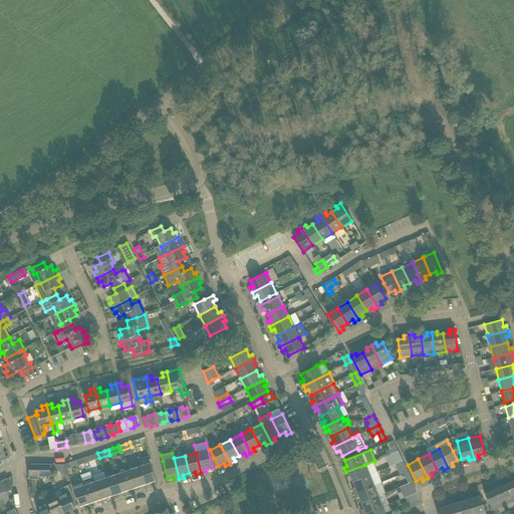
[(38,476),(38,464),(31,464),(29,467),(28,480),(38,480),(38,476)]
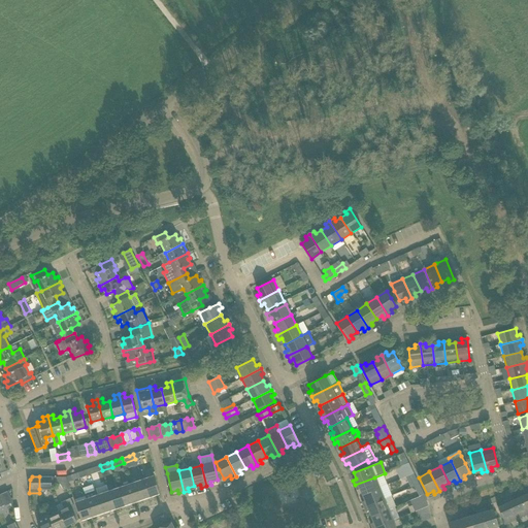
[(52,489),(52,485),(52,476),(39,476),(39,489),(52,490),(52,489)]
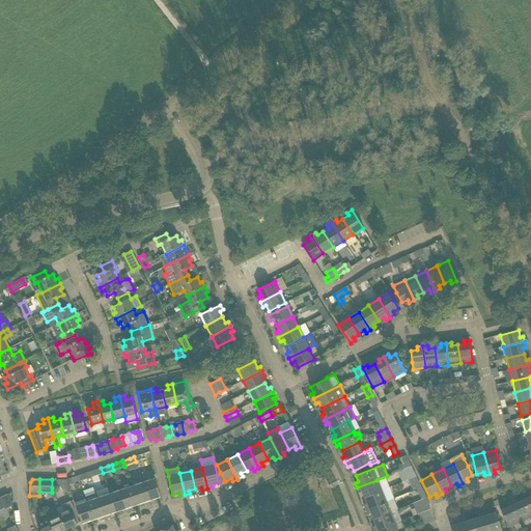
[(161,497),(155,479),(143,482),(150,504),(156,502),(155,499),(161,497)]
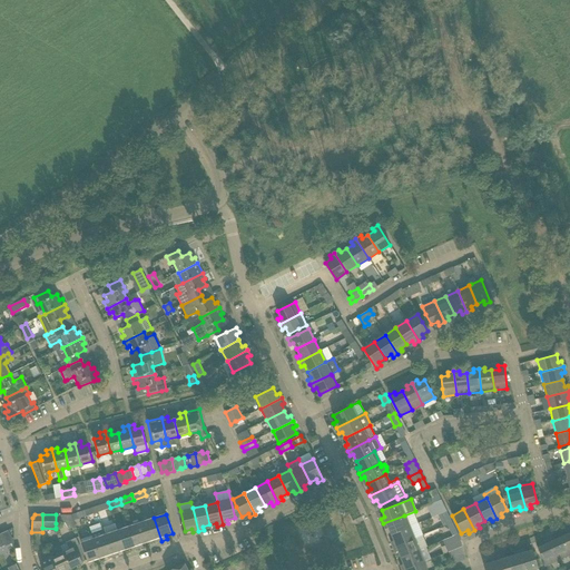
[(76,528),(74,520),(71,516),(65,516),(65,522),(68,529),(76,528)]
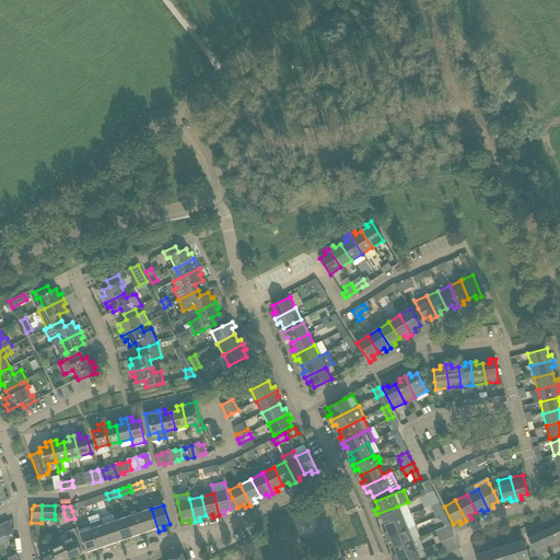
[(403,517),(397,506),(376,514),(378,520),(382,518),(384,525),(403,517)]
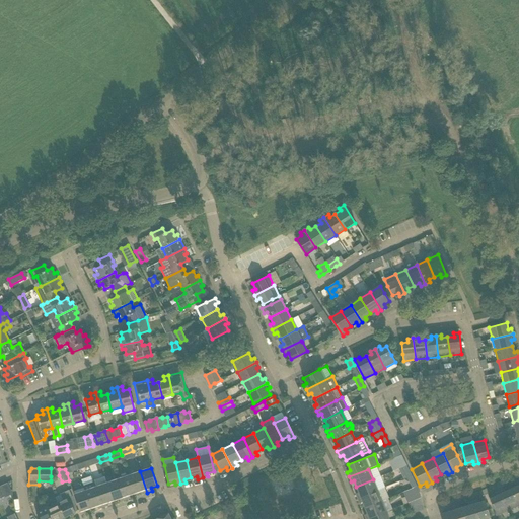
[(147,493),(140,471),(129,475),(135,493),(141,491),(142,494),(147,493)]
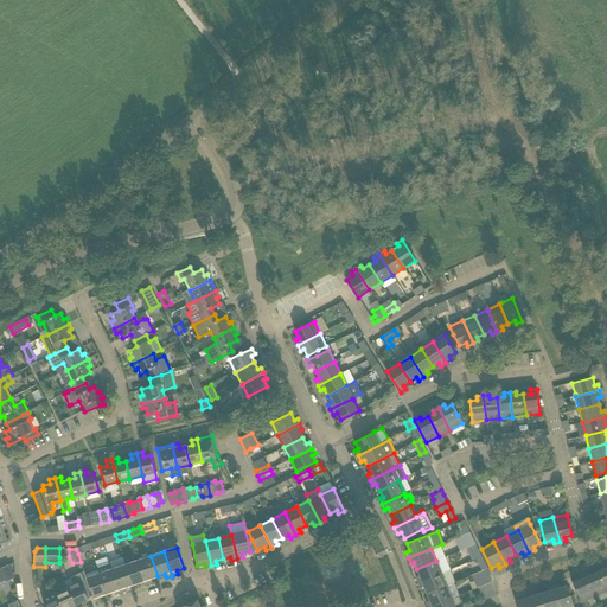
[(158,576),(151,556),(138,561),(146,585),(152,582),(151,579),(158,576)]
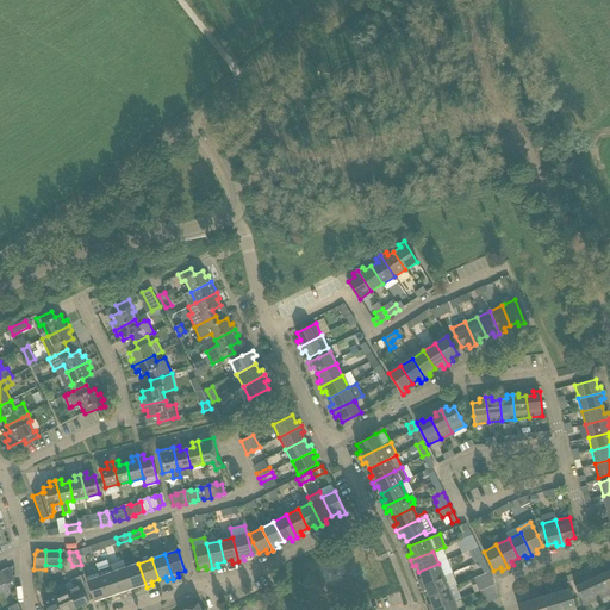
[(490,572),(486,565),(484,559),(478,562),(484,574),(490,572)]
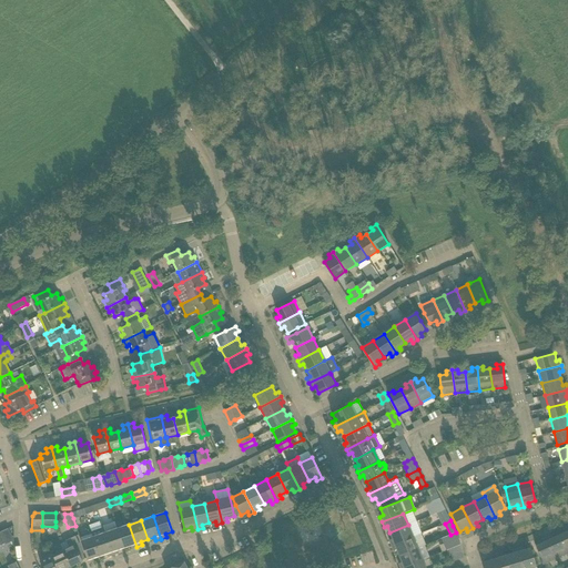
[(123,548),(117,529),(114,521),(102,526),(103,528),(105,533),(107,536),(113,555),(118,554),(117,550),(123,548)]
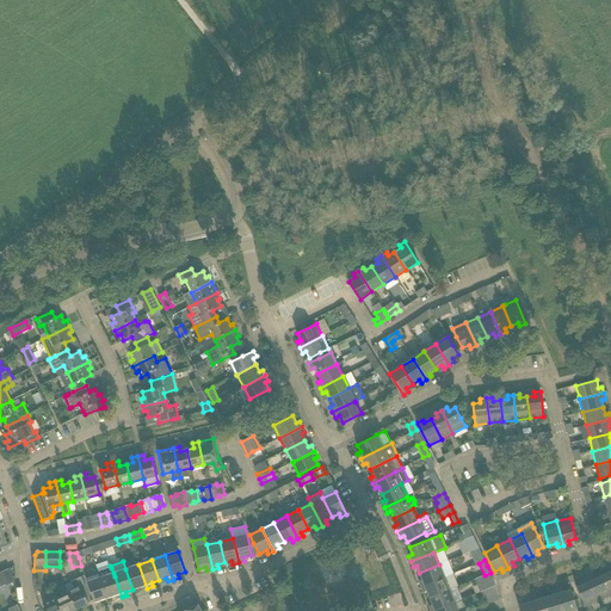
[(147,588),(139,565),(125,569),(133,590),(140,587),(141,591),(147,588)]
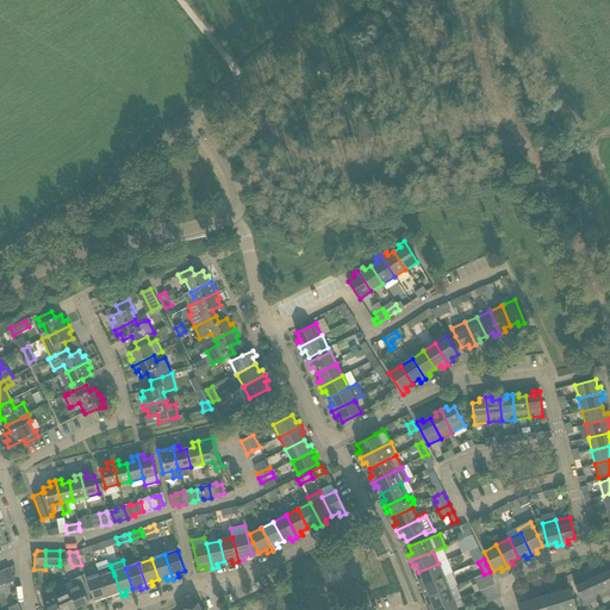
[(443,577),(439,564),(418,572),(421,579),(418,580),(419,586),(443,577)]
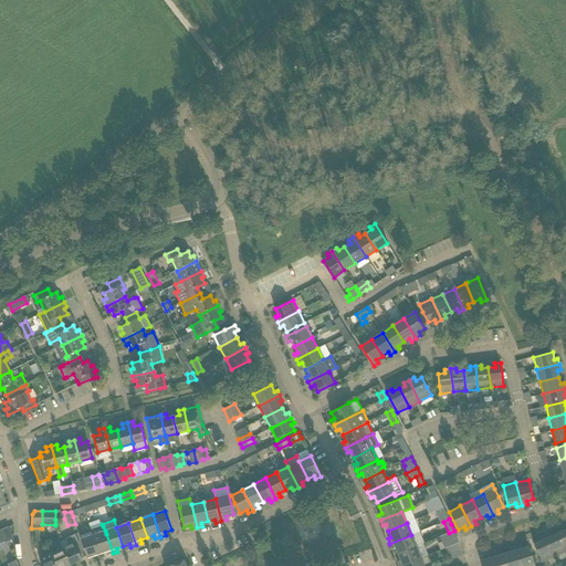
[(106,534),(105,531),(103,526),(91,530),(93,535),(100,554),(106,552),(107,555),(113,553),(106,534)]
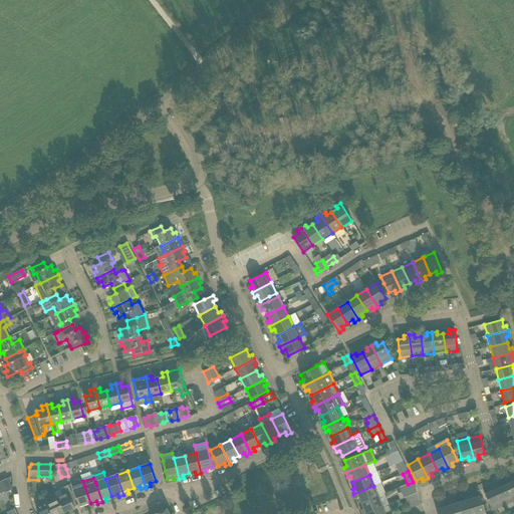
[(416,493),(413,487),(415,487),(413,482),(408,484),(400,487),(404,498),(416,493)]
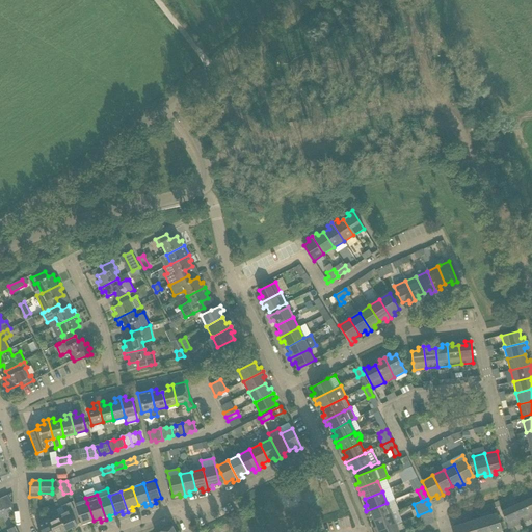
[(531,519),(524,501),(517,504),(516,501),(511,503),(521,524),(531,519)]
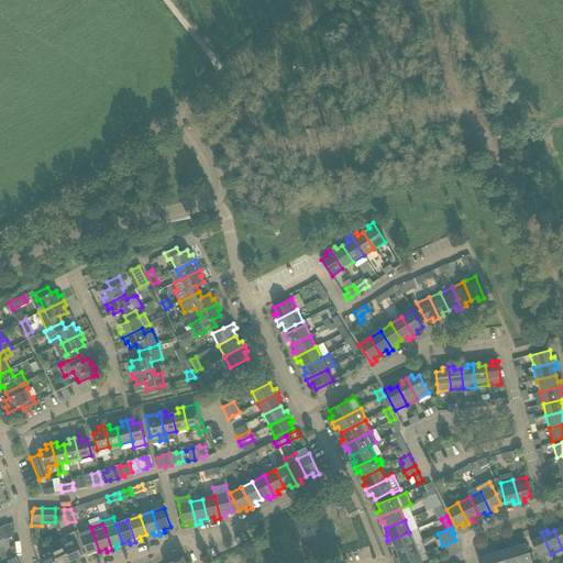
[(81,556),(77,547),(75,541),(79,539),(76,531),(66,536),(59,539),(63,545),(70,562),(81,556)]
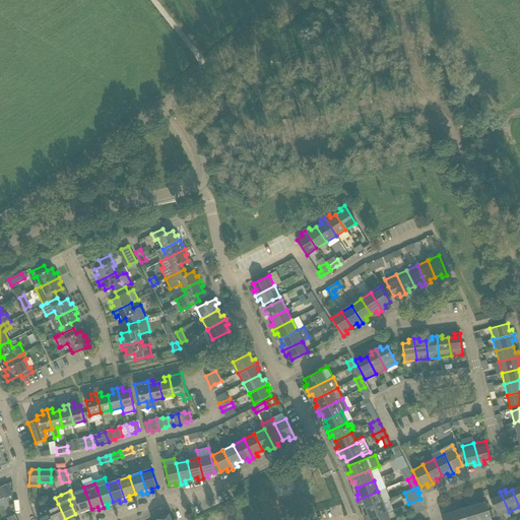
[(91,509),(85,492),(74,496),(81,516),(86,514),(85,511),(91,509)]
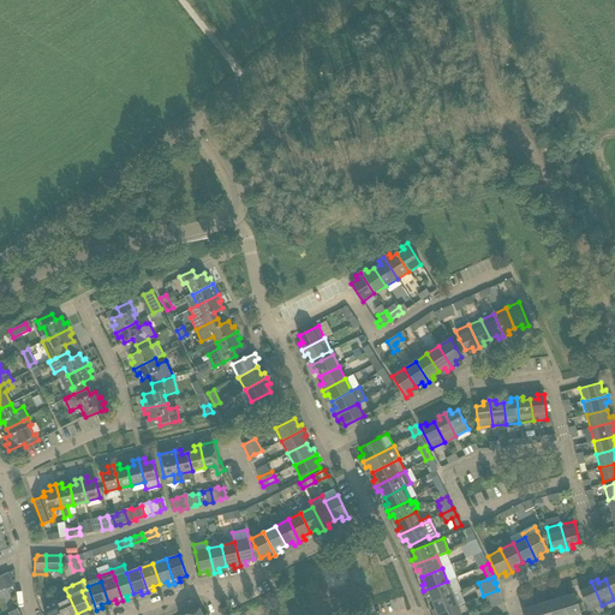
[(452,593),(447,581),(423,591),(425,596),(429,595),(433,602),(452,593)]
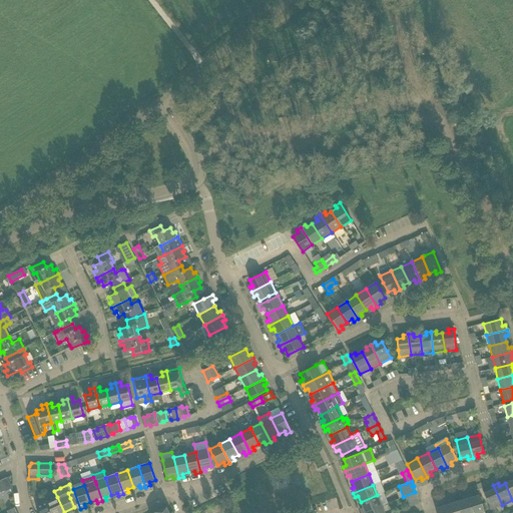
[(502,505),(493,485),(488,487),(489,490),(483,493),(491,509),(502,505)]
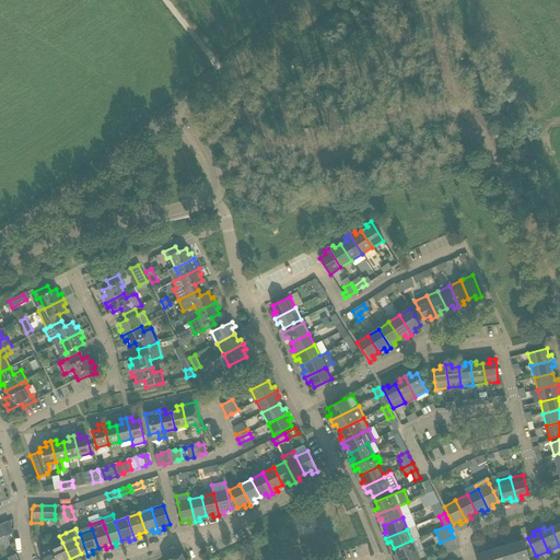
[(62,543),(59,536),(54,538),(57,545),(50,548),(56,559),(67,559),(70,559),(62,543)]
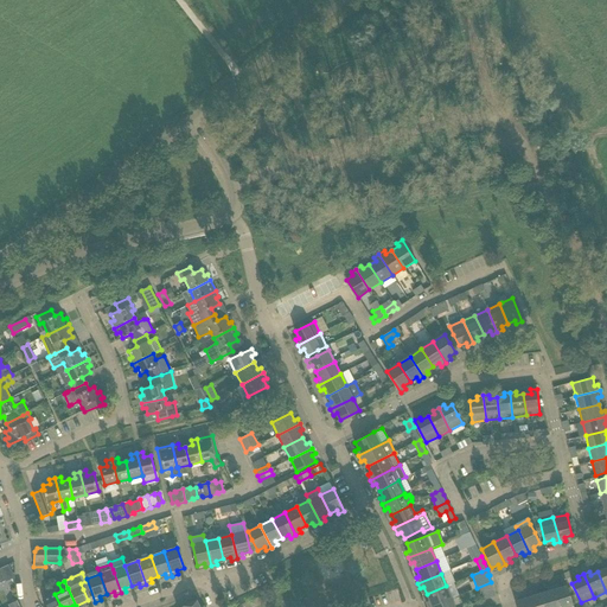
[(496,595),(491,582),(477,588),(483,601),(496,595)]
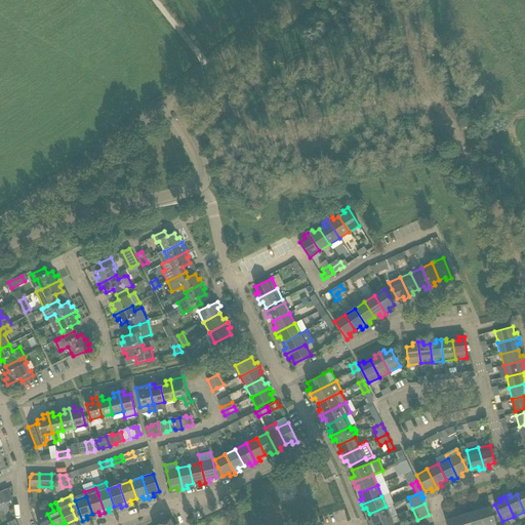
[(492,524),(495,524),(493,516),(490,507),(484,509),(483,506),(478,507),(483,524),(492,524)]
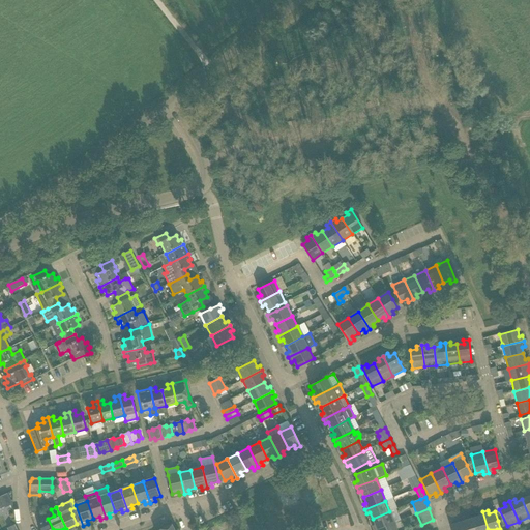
[(375,529),(393,523),(389,511),(373,519),(375,525),(372,526),(373,529),(375,529)]
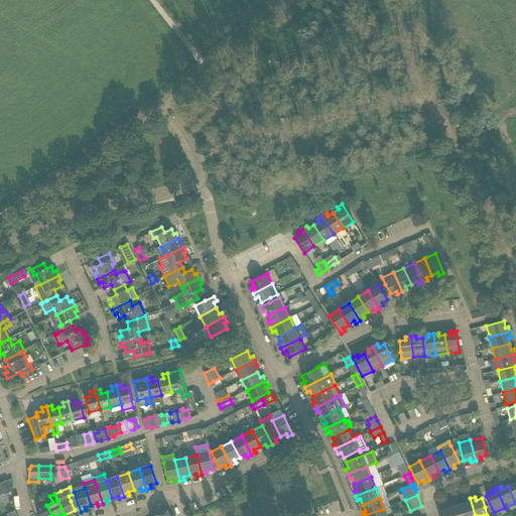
[(475,515),(470,498),(465,500),(466,503),(460,505),(463,515),(475,515)]
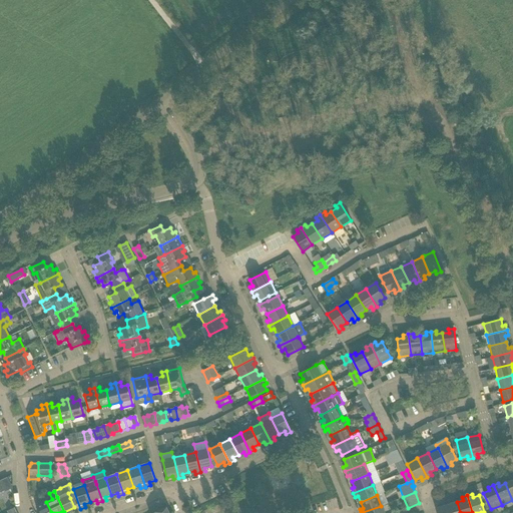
[(51,512),(46,502),(44,496),(39,498),(41,504),(36,507),(38,512),(51,512)]
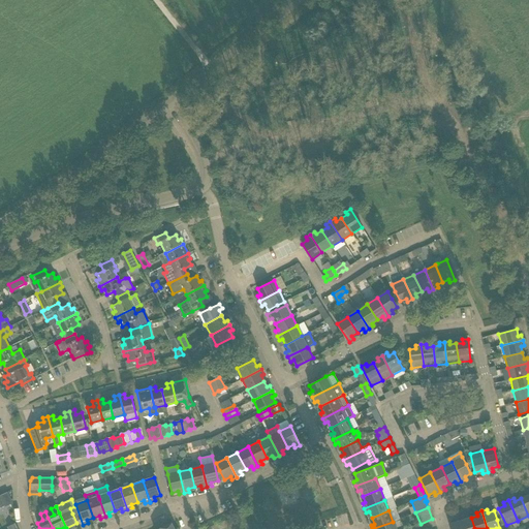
[(474,528),(471,518),(465,519),(464,516),(459,518),(462,528),(474,528)]
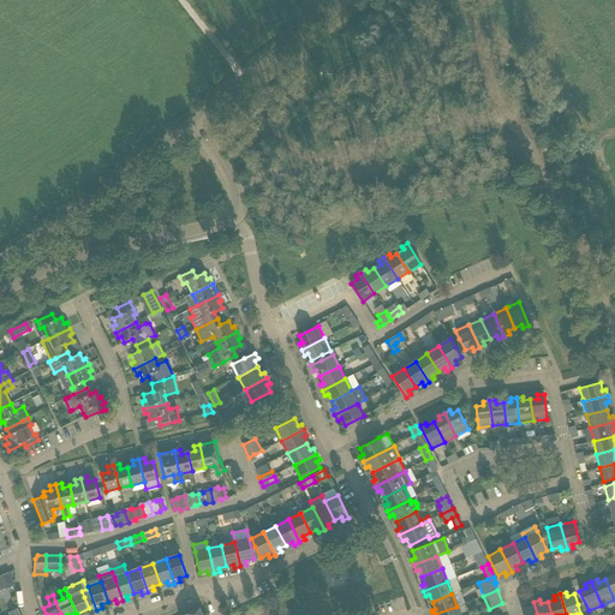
[(537,614),(533,602),(527,603),(529,607),(521,609),(523,614),(537,614)]
